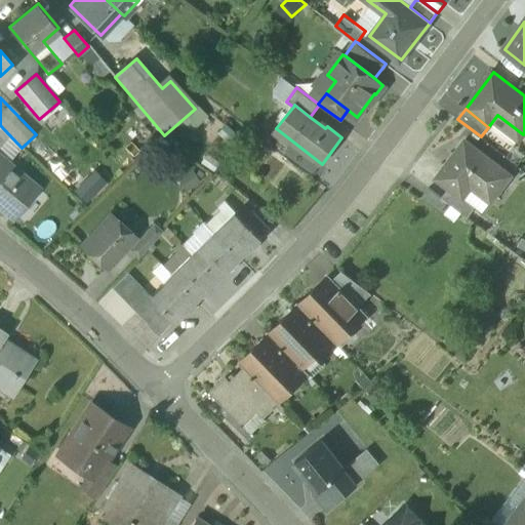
[(512,175),(466,139),(437,177),(449,188),(462,198),(463,197),(474,184),(493,198),(512,175)]
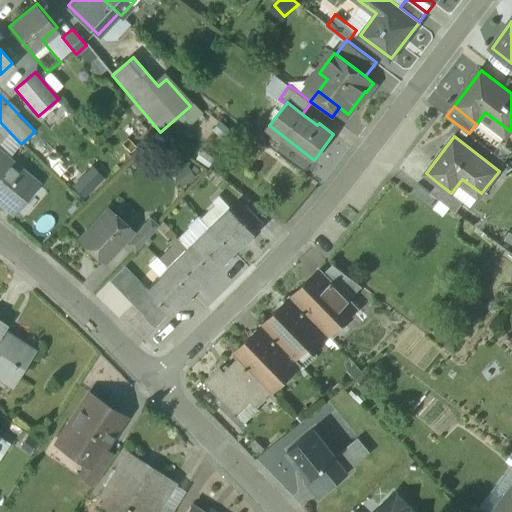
[(0,156),(0,202),(12,213),(36,184),(20,171),(19,172),(0,156)]
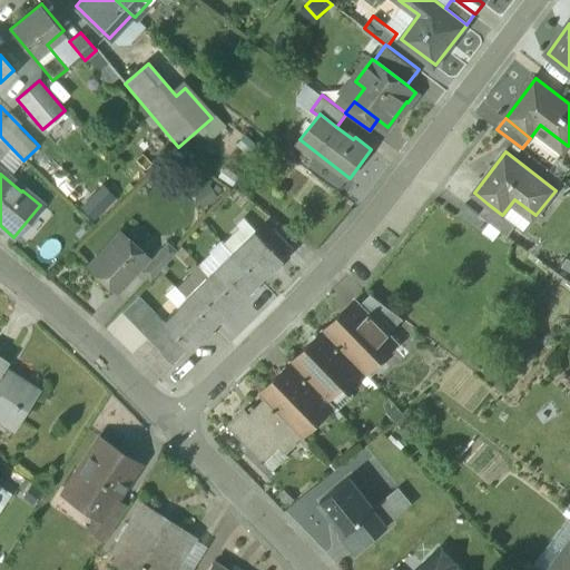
[(102,184),(82,207),(96,219),(117,196),(102,184)]
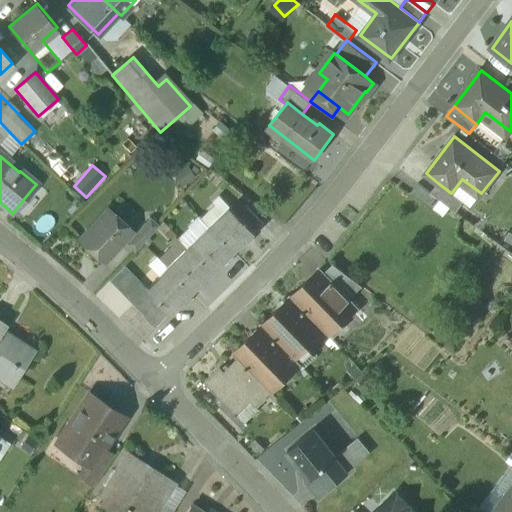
[(431,192),(418,182),(411,192),(430,207),(437,197),(431,192)]
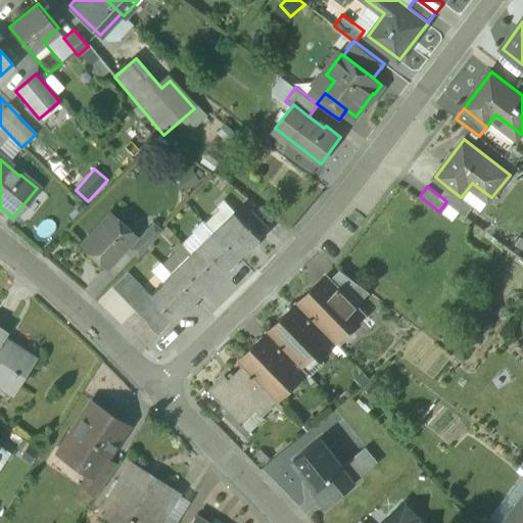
[(461,197),(447,187),(440,196),(446,201),(467,217),(474,205),(462,196),(461,197)]
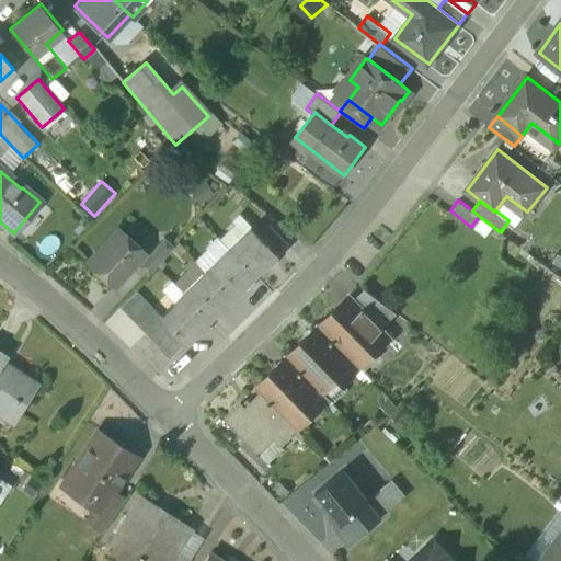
[(253,227),(230,250),(256,277),(279,254),(262,237),(253,227)]
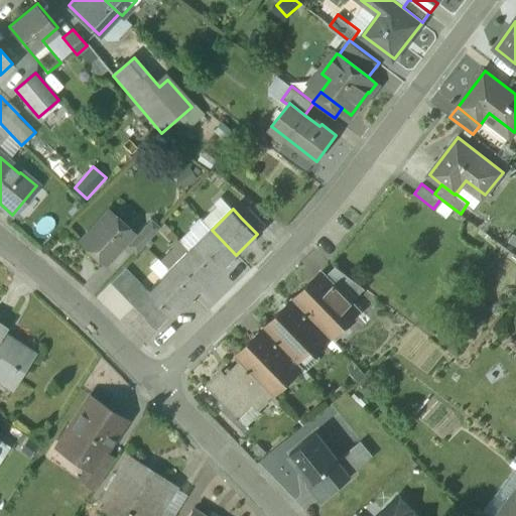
[(265,225),(249,210),(241,218),(257,233),(265,225)]
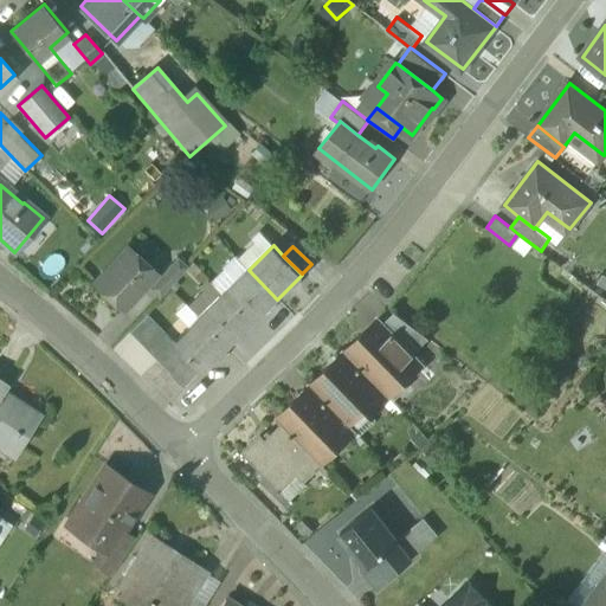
[(155,274),(128,247),(96,283),(123,308),(155,274)]
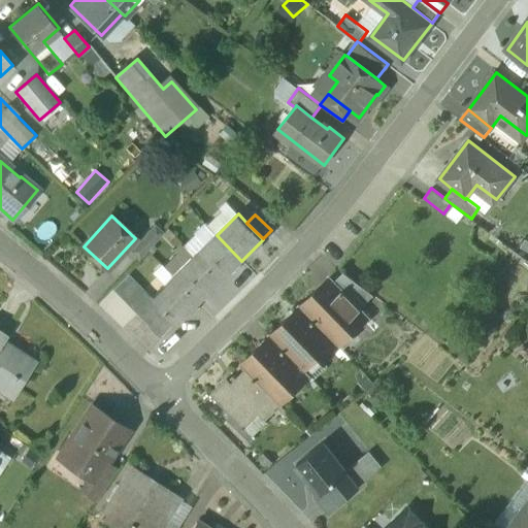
[(155,225),(130,251),(139,260),(163,233),(155,225)]
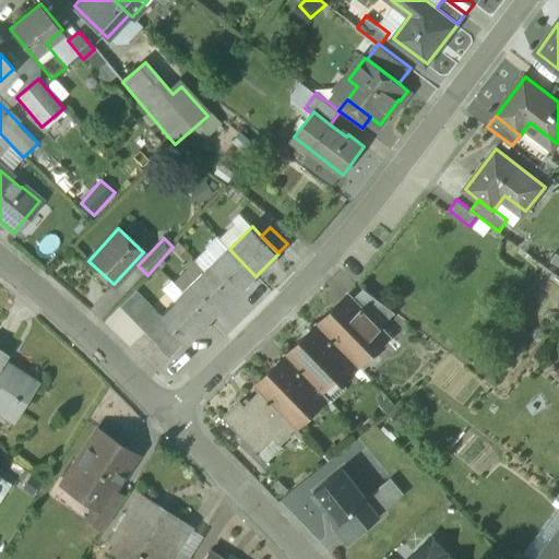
[(256,276),(229,249),(206,272),(233,299),(256,276)]
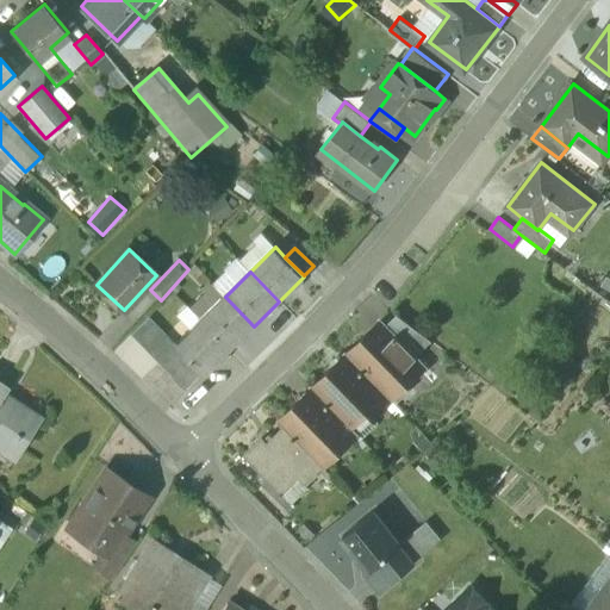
[(254,327),(225,297),(200,321),(229,350),(254,327)]
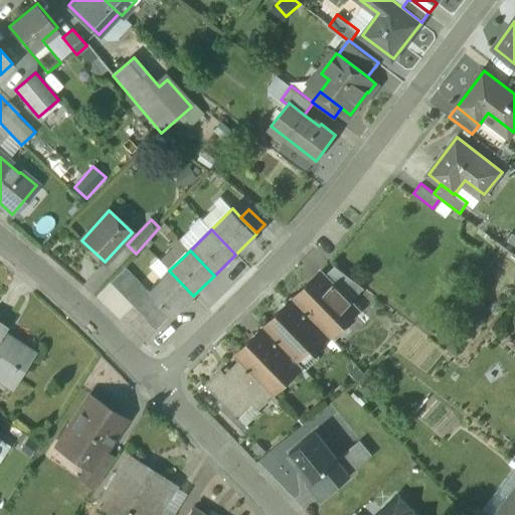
[(365,288),(336,266),(327,275),(352,300),(365,288)]
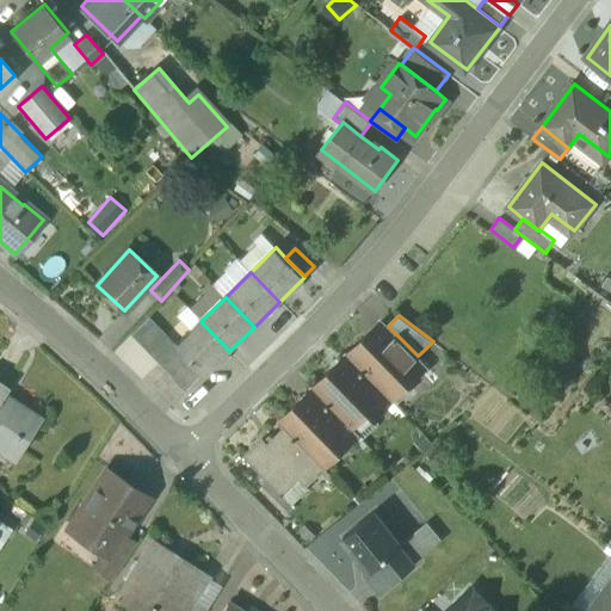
[(148,318),(131,335),(140,345),(158,327),(148,318)]
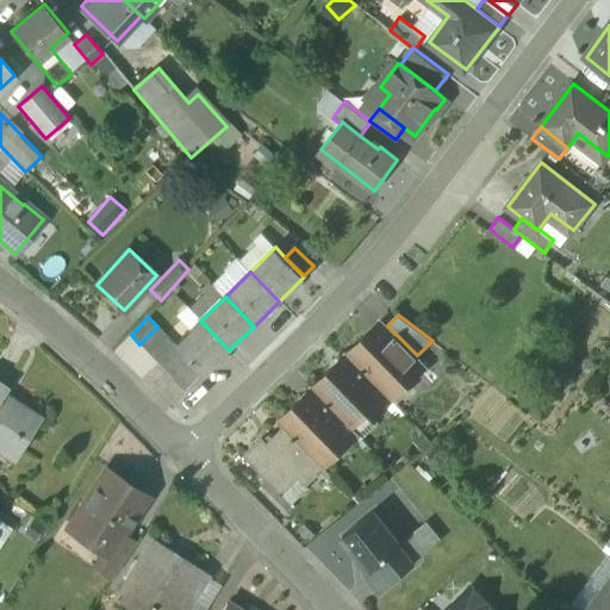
[(229,350),(200,321),(175,344),(185,354),(194,363),(204,373),(205,374),(229,350)]
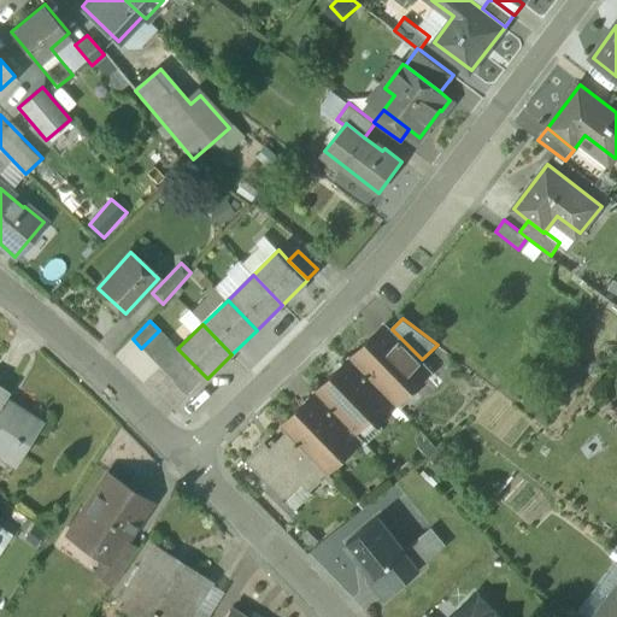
[(392,329),(372,347),(368,342),(351,358),(356,363),(391,398),(407,382),(412,388),(432,370),(422,359),(392,329)]
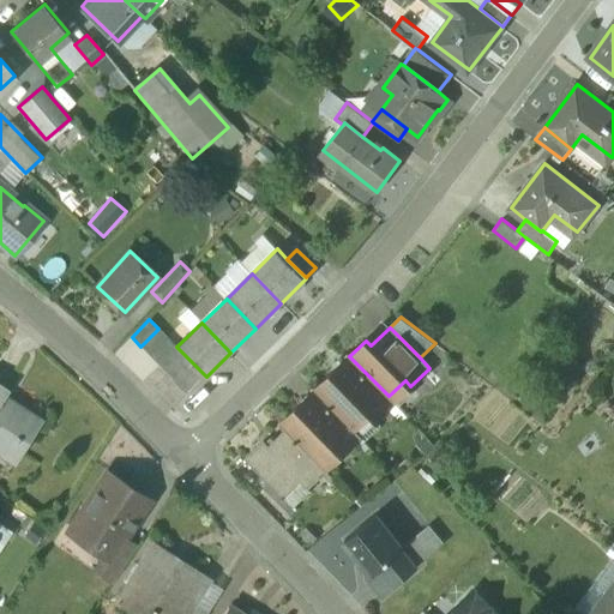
[(158,329),(140,347),(150,355),(167,337),(158,329)]
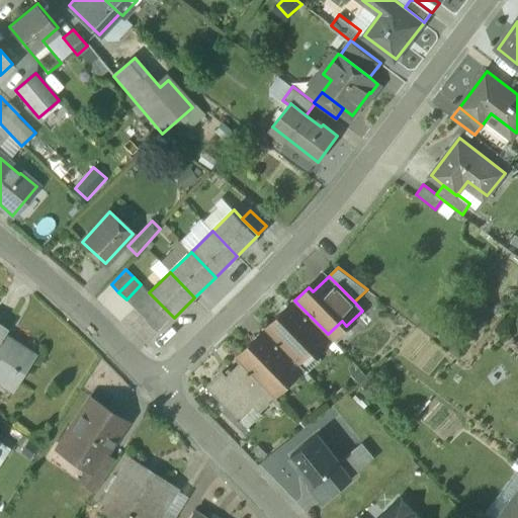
[(141,284),(126,299),(135,308),(149,292),(141,284)]
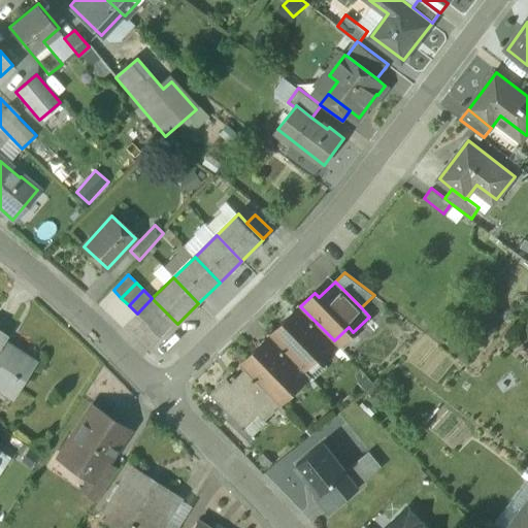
[(137,314),(136,315),(143,323),(160,306),(152,298),(137,314)]
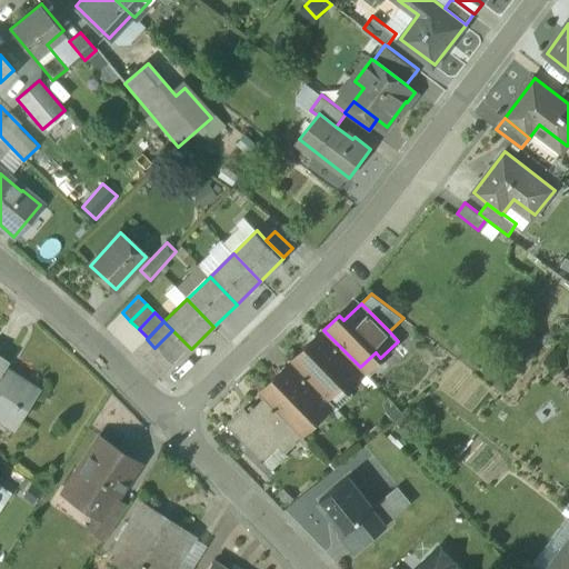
[(172,330),(155,348),(163,357),(181,339),(172,330)]
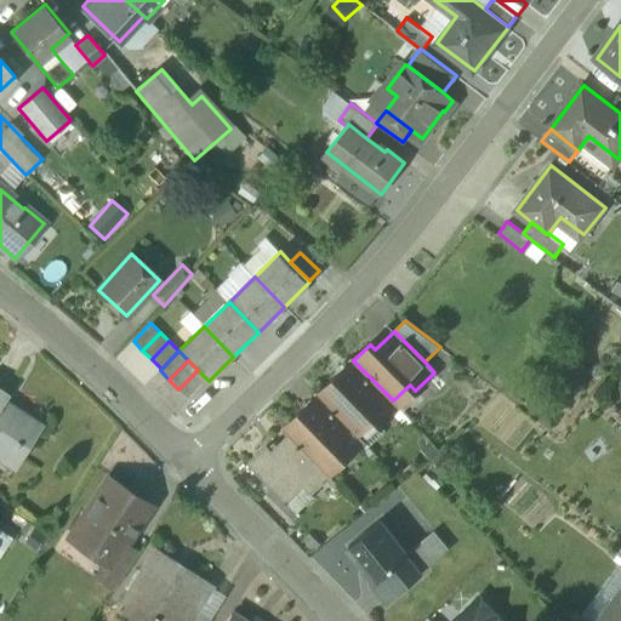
[(358,365),(341,381),(336,376),(318,394),(323,399),(357,434),(375,419),(380,423),(398,406),(393,400),(358,365)]
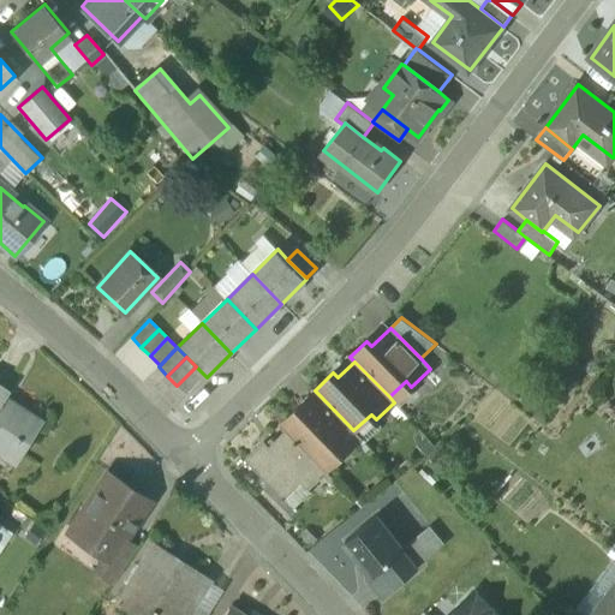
[(196,366),(177,386),(186,395),(206,376),(196,366)]
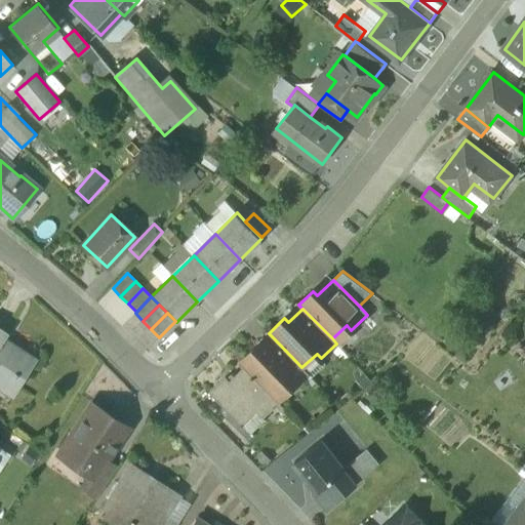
[(273,337),(258,352),(254,347),(239,361),(244,366),(273,395),(286,381),(292,388),(307,372),(301,367),(273,337)]
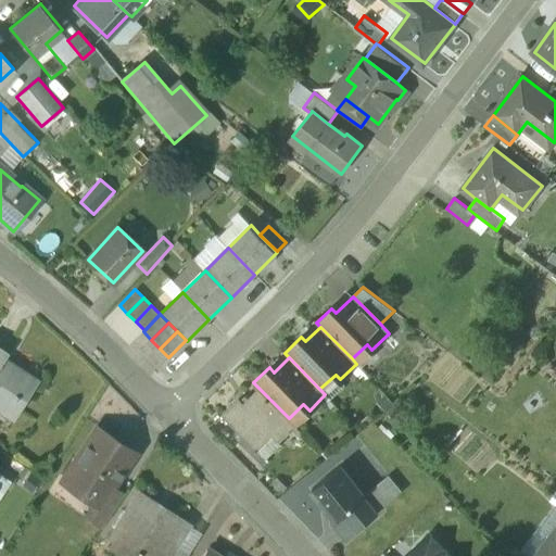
[(37,382),(3,362),(0,366),(0,407),(15,417),(37,382)]
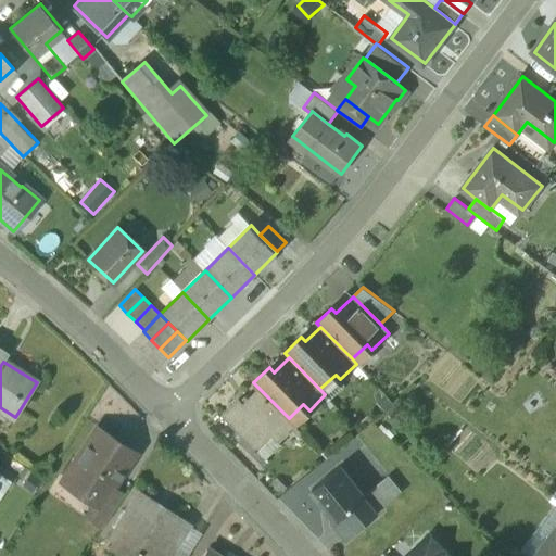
[(258,388),(242,403),(238,397),(222,414),(257,451),(274,434),(279,440),(294,425),(289,418),(258,388)]
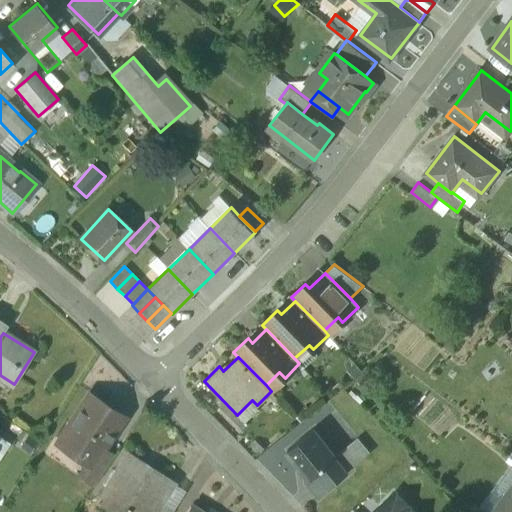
[(124,416),(88,393),(58,440),(91,462),(94,463),(103,448),(124,416)]
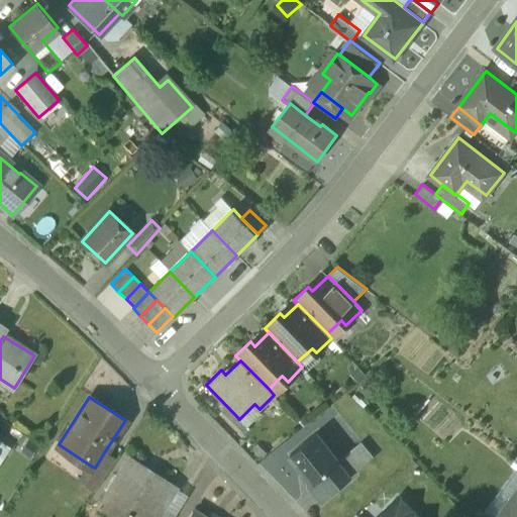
[(316,434),(292,454),(314,482),(339,460),(316,434)]
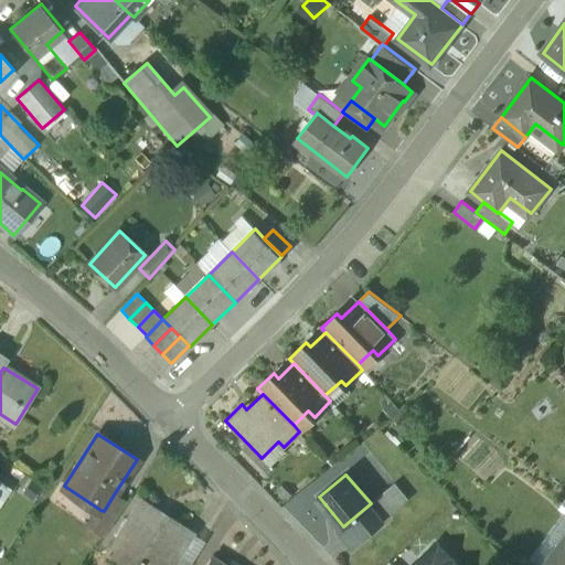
[(87,516),(93,507),(59,490),(53,500),(87,516)]
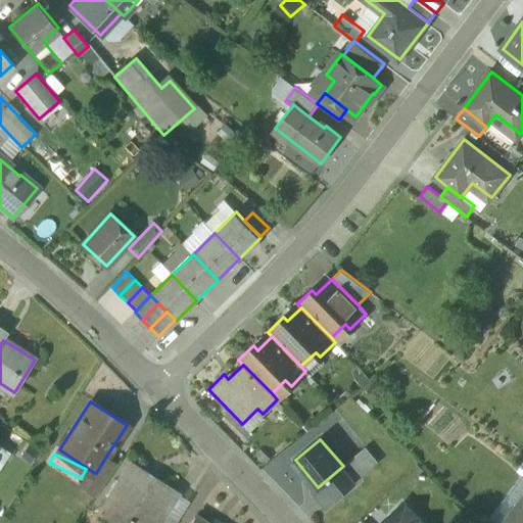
[(93,472),(90,477),(87,476),(82,484),(97,493),(116,465),(105,458),(96,473),(93,472)]
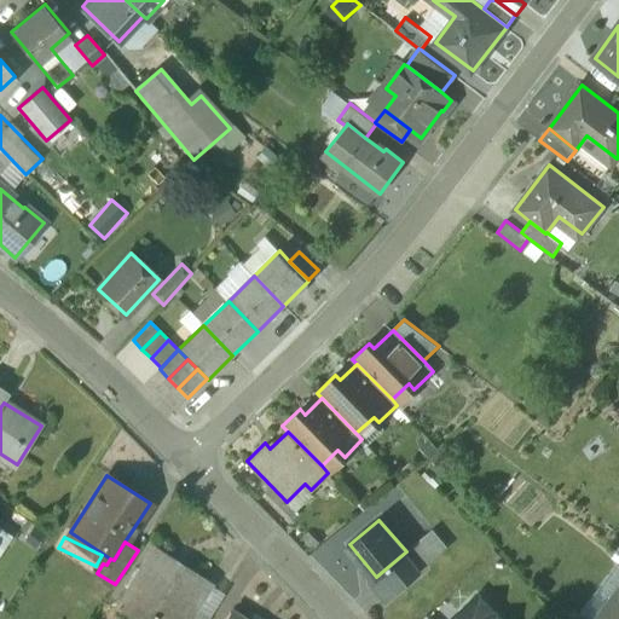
[(208,583),(155,548),(119,605),(140,618),(184,618),(191,611),(208,583)]
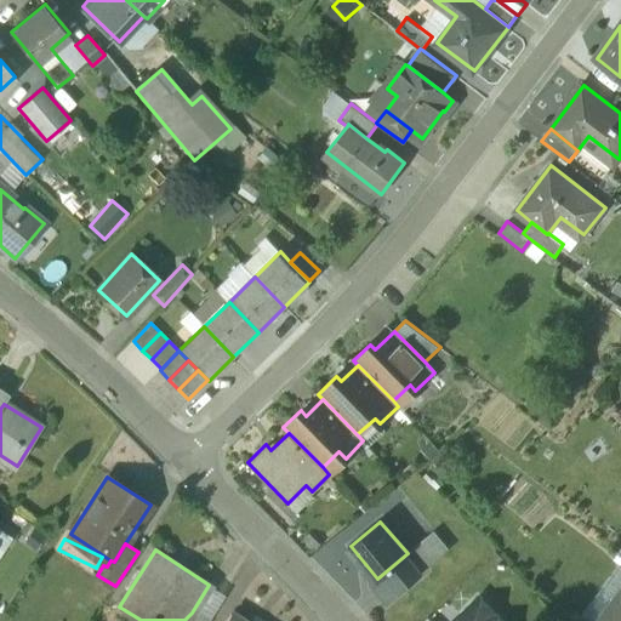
[(408,553),(377,579),(381,582),(379,584),(389,597),(421,570),(408,553)]
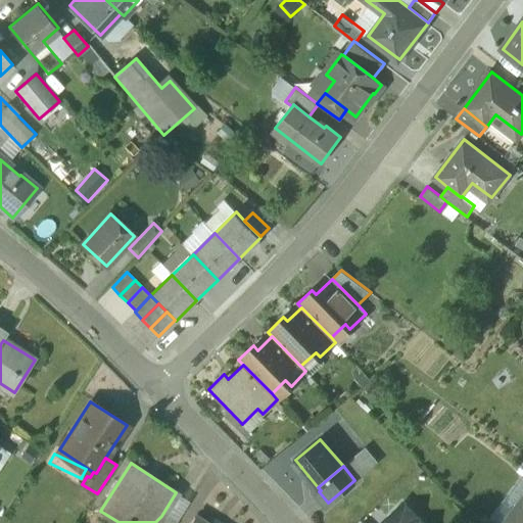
[(522,522),(522,497),(504,522),(522,522)]
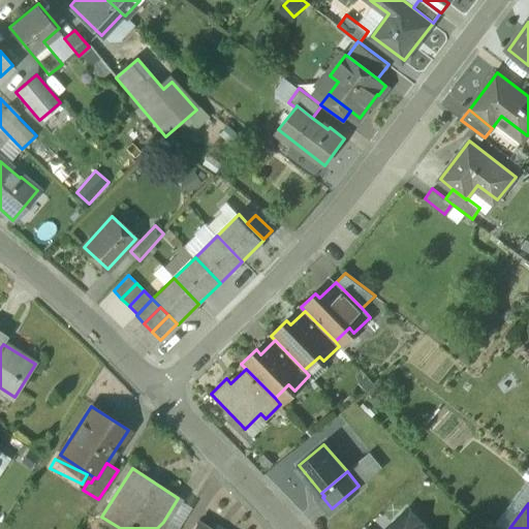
[(425,528),(407,510),(387,528),(425,528)]
